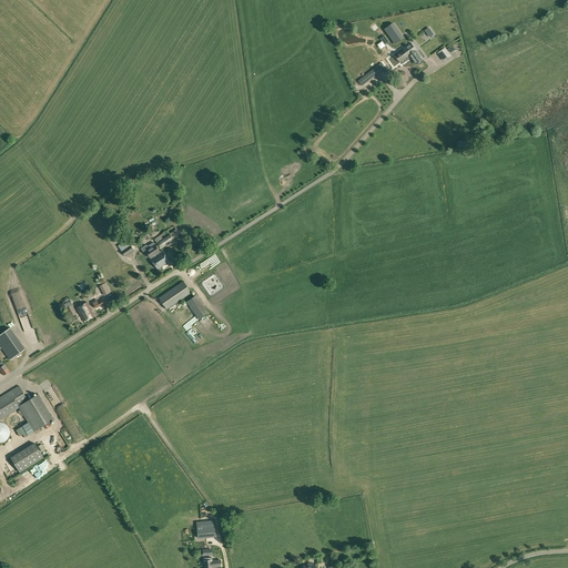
[(394,44),(404,38),(394,23),(384,30),(394,44)]
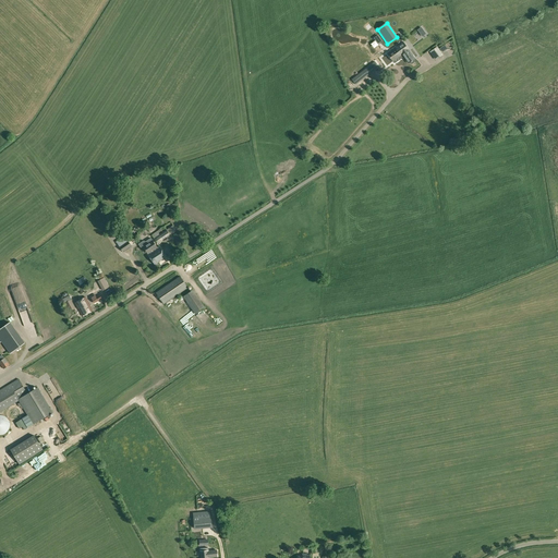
[(414,59),(415,59),(403,43),(397,47),(403,57),(409,63),(409,62),(410,63),(411,64),(412,64),(414,63),(415,61),(414,60),(414,59)]
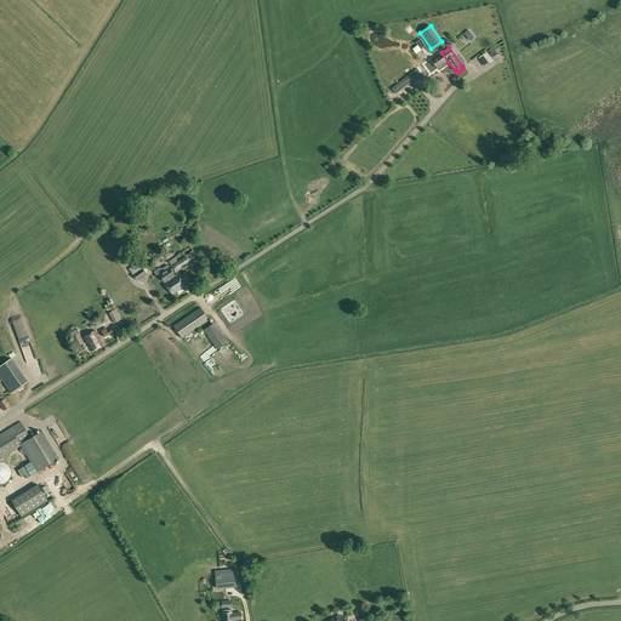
[(478,57),(485,67),(494,61),(486,51),(478,57)]
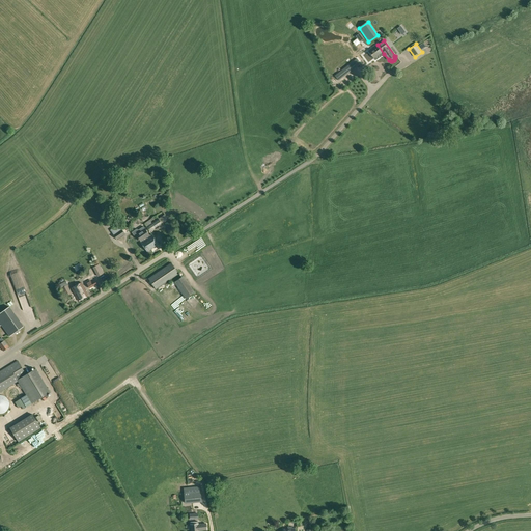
[(384,54),(378,45),(368,51),(373,58),(374,57),(376,60),(384,54)]
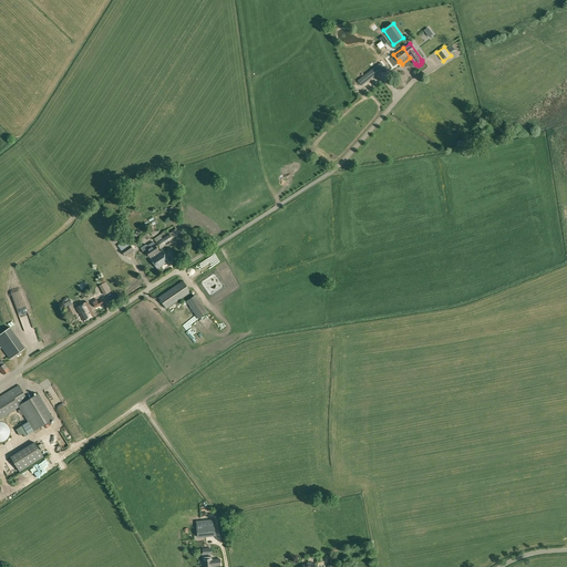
[(378,64),(358,81),(362,85),(382,70),(378,64)]
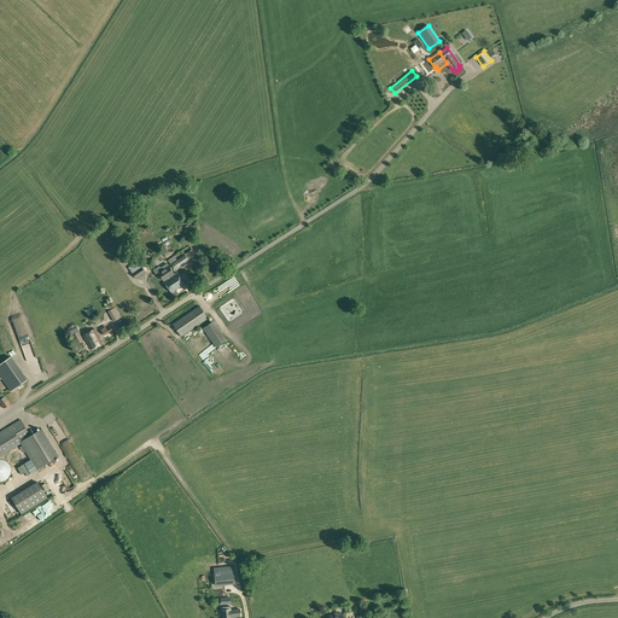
[(191,250),(185,255),(188,261),(196,256),(191,250)]
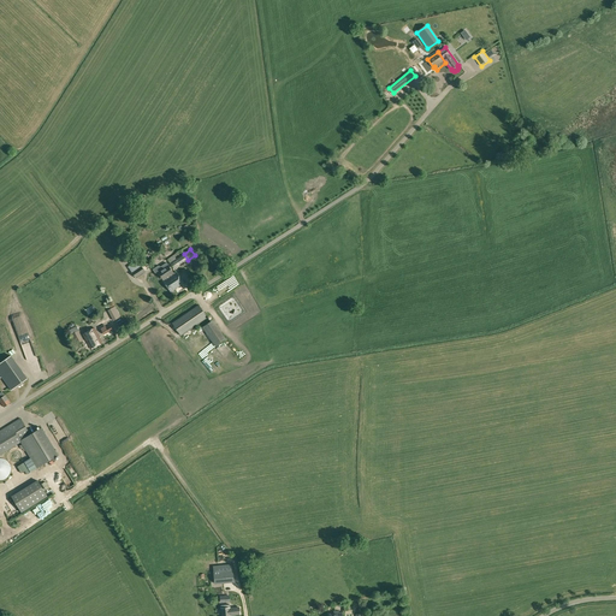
[(188,260),(184,254),(171,264),(175,270),(188,260)]
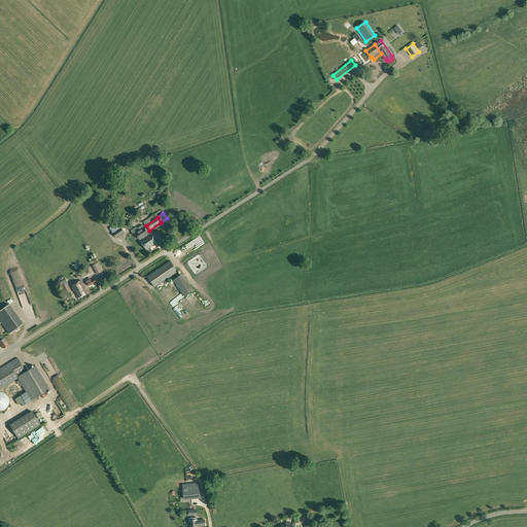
[(125,225),(121,222),(118,224),(116,222),(109,227),(112,234),(115,238),(124,232),(121,227),(125,225)]
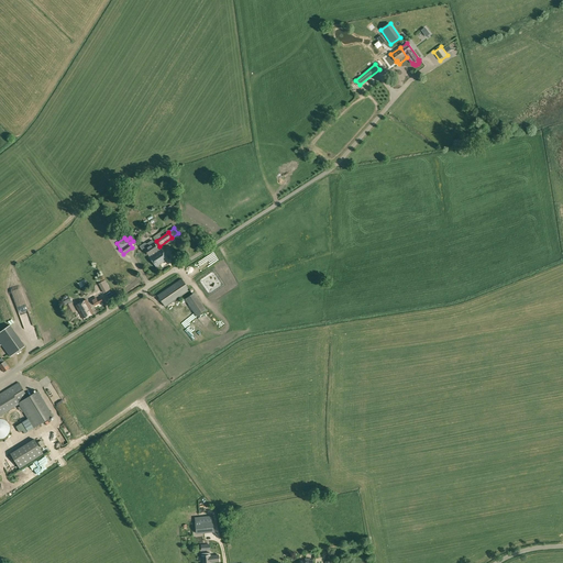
[(152,254),(152,255),(150,256),(156,267),(168,258),(162,249),(158,251),(157,250),(158,250),(154,243),(145,249),(150,255),(152,254)]
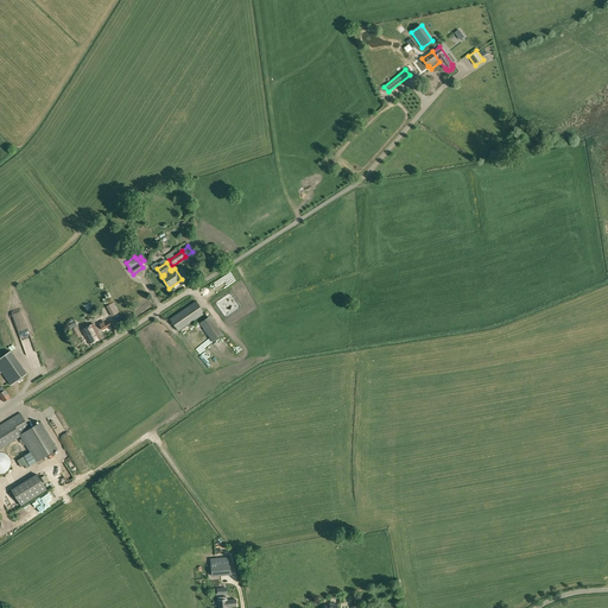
[(245,264),(232,270),(233,273),(226,276),(228,282),(248,272),(245,264)]
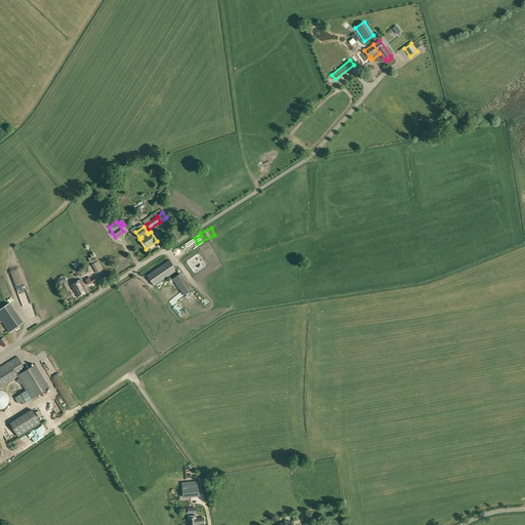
[(206,265),(198,251),(185,260),(193,273),(206,265)]
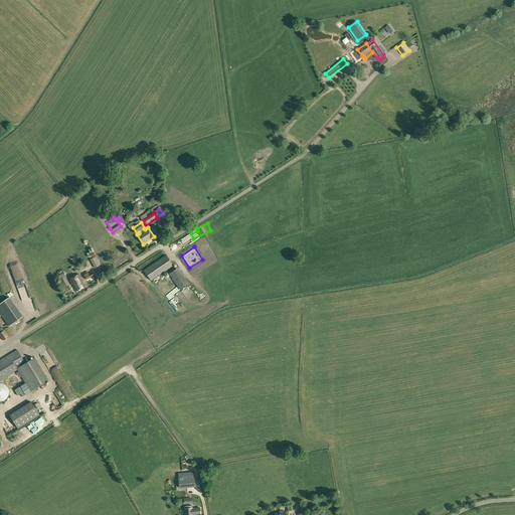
[(124,258),(127,256),(126,251),(112,258),(115,264),(125,261),(124,258)]
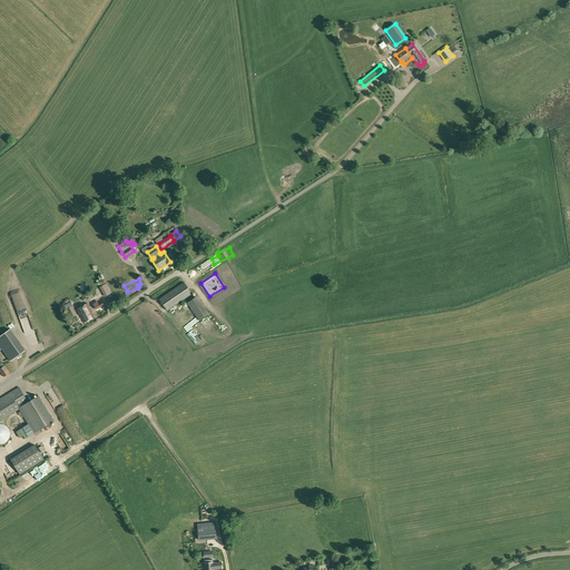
[(167,311),(193,294),(184,283),(159,298),(167,311)]
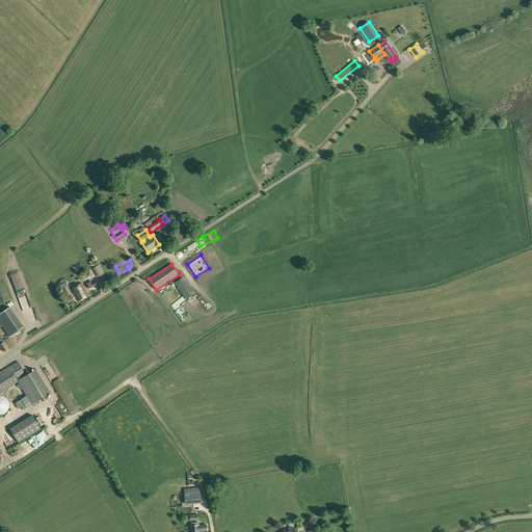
[(101,273),(103,272),(99,265),(92,268),(98,277),(102,274),(101,273)]
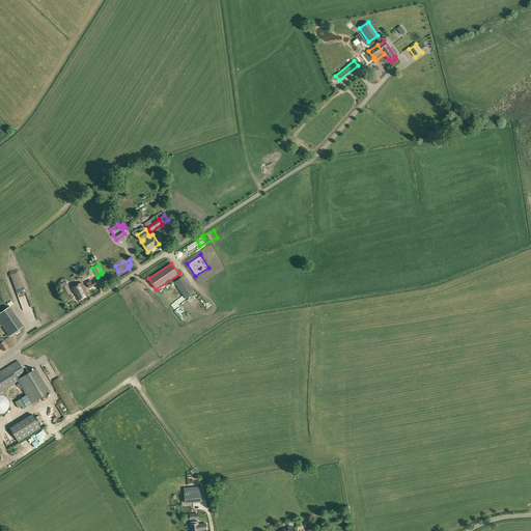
[(17,271),(9,274),(12,280),(19,276),(17,271)]
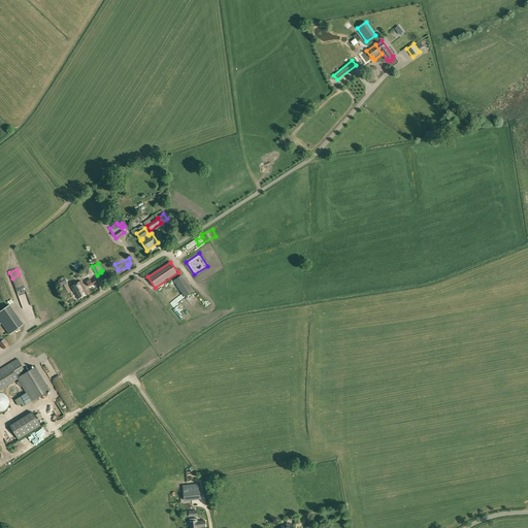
[(173,279),(185,296),(194,289),(183,273),(173,279)]
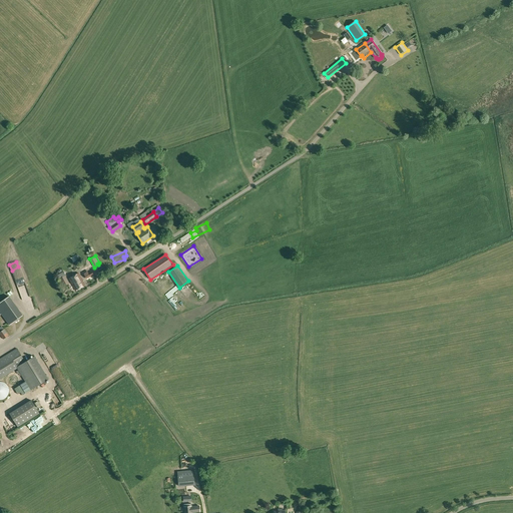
[(75,291),(85,285),(78,274),(69,279),(75,291)]
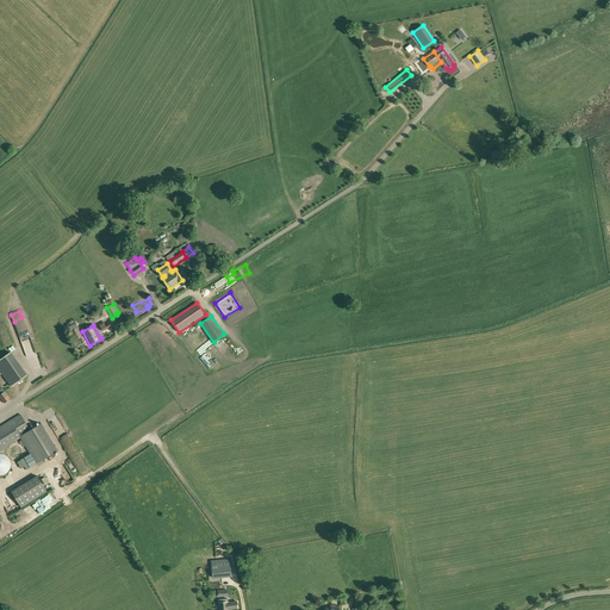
[(75,341),(82,337),(76,328),(70,331),(75,341)]
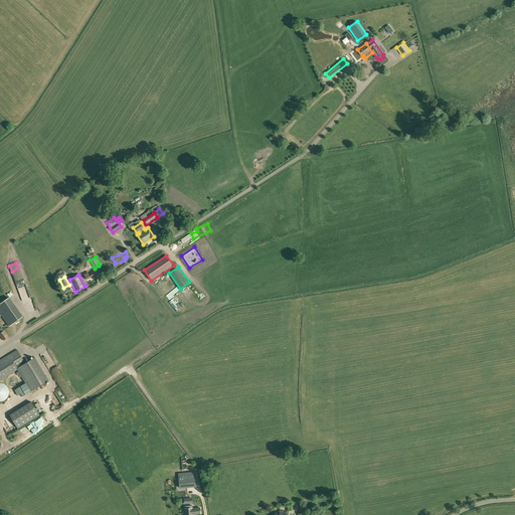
[(10,296),(0,301),(0,314),(1,314),(8,325),(22,316),(10,296)]
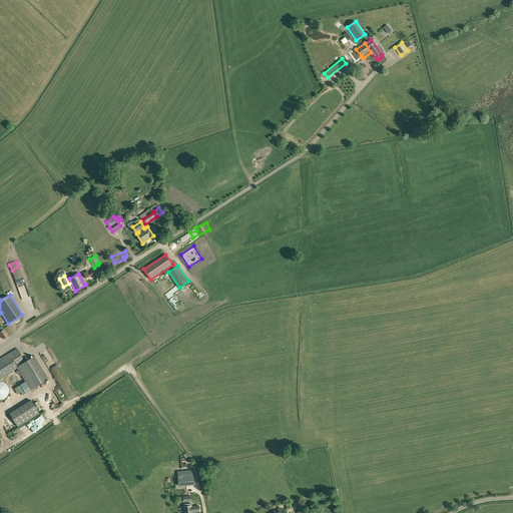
[(5,329),(1,332),(0,332),(0,334),(3,339),(9,336),(5,329)]
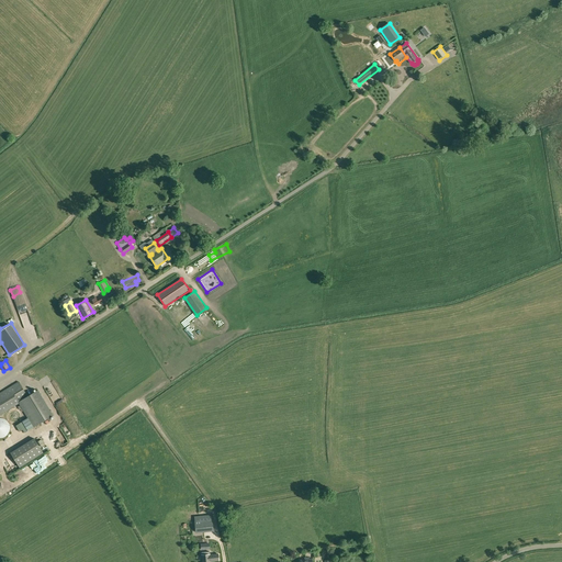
[(37,390),(27,396),(19,382),(0,392),(0,414),(19,403),(34,427),(54,415),(37,390)]
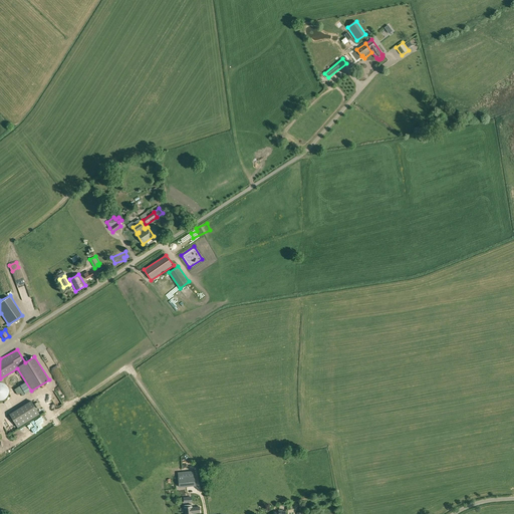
[(24,380),(20,382),(25,392),(29,389),(24,380)]
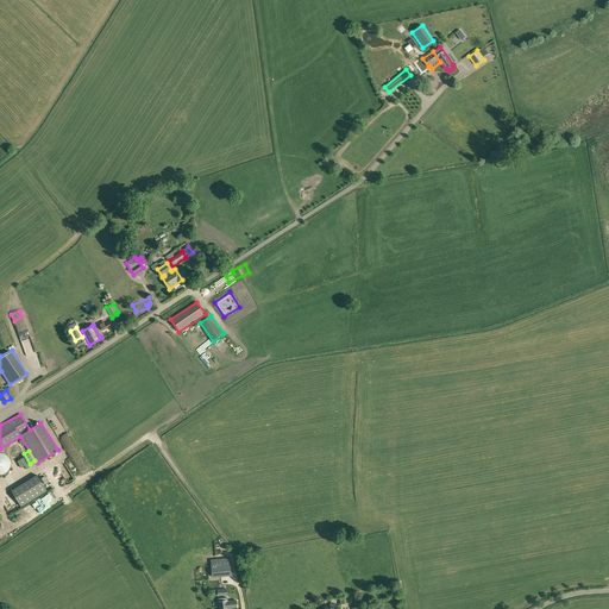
[(11,465),(11,464),(11,460),(10,459),(8,457),(7,456),(6,454),(5,454),(4,453),(1,453),(0,452),(0,473),(1,475),(4,475),(5,473),(6,472),(7,471),(8,470),(10,469),(11,468),(11,465)]
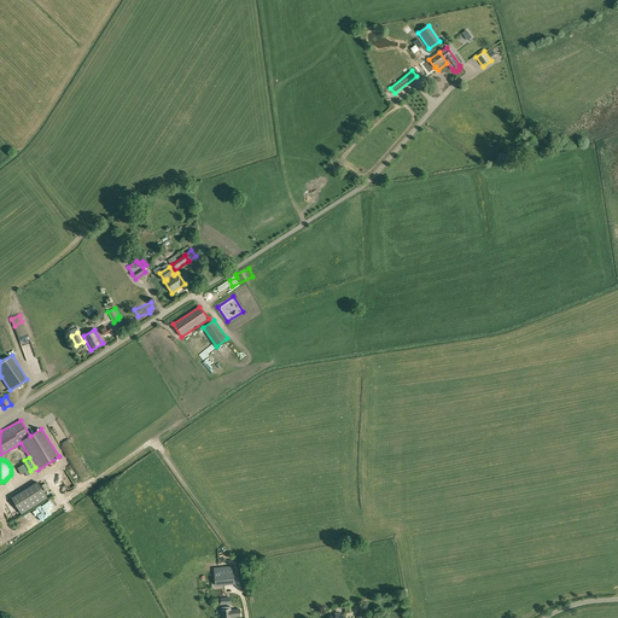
[(30,473),(24,464),(17,468),(22,474),(25,472),(28,476),(30,473)]
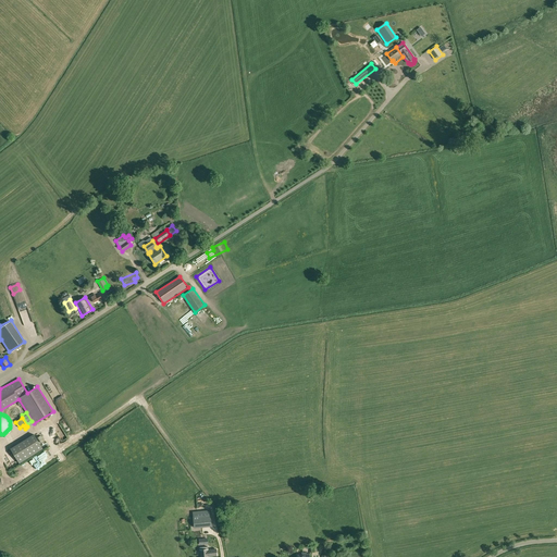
[(34,434),(10,448),(20,463),(44,448),(34,434)]
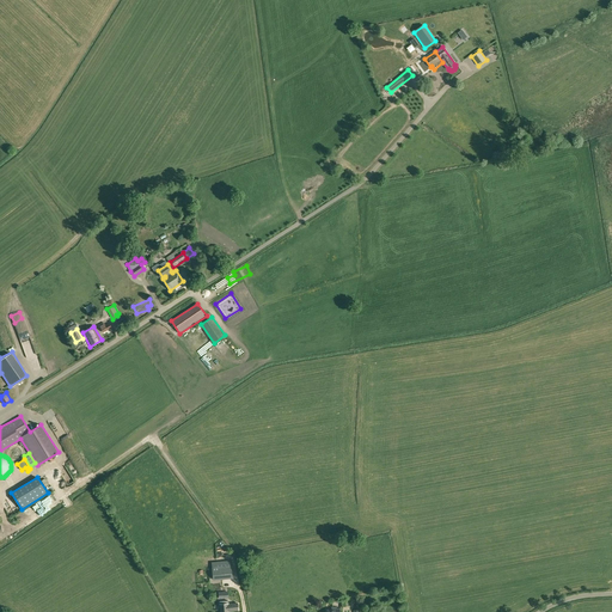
[(40,481),(48,489),(50,485),(43,477),(40,481)]
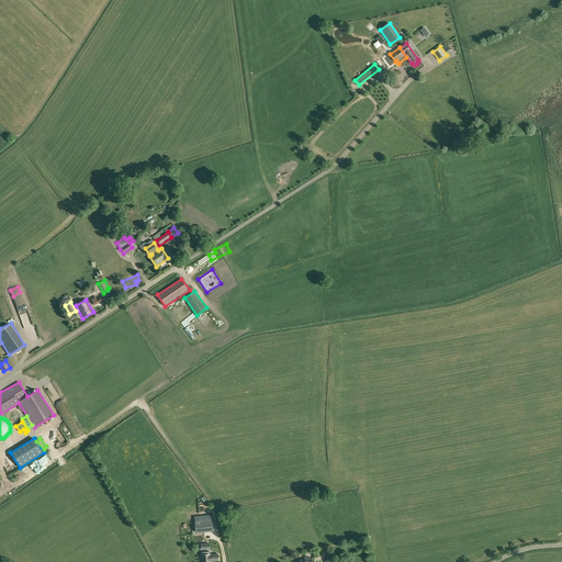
[(195,521),(197,531),(213,530),(212,520),(195,521)]
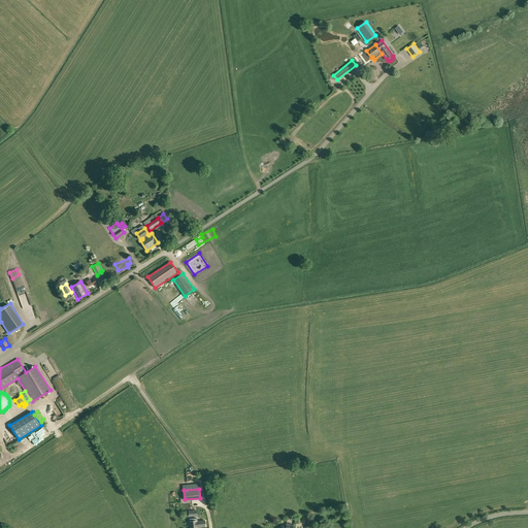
[(190,527),(197,527),(198,526),(199,526),(199,527),(205,526),(205,521),(197,521),(197,519),(190,519),(190,522),(190,527)]
